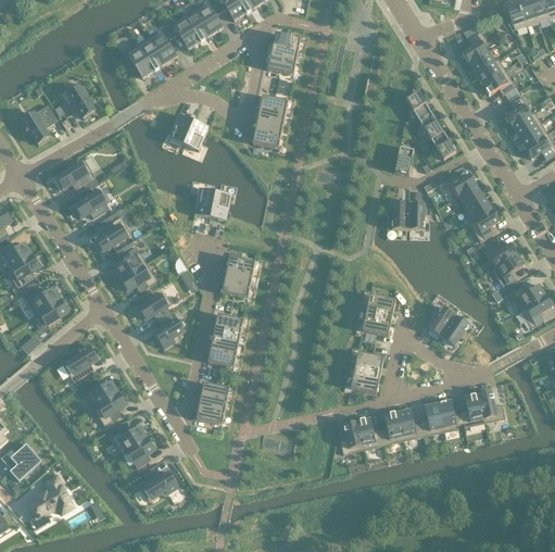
[(221,23),(214,13),(207,3),(206,0),(202,0),(194,4),(212,33),(217,29),(223,26),(221,23)]
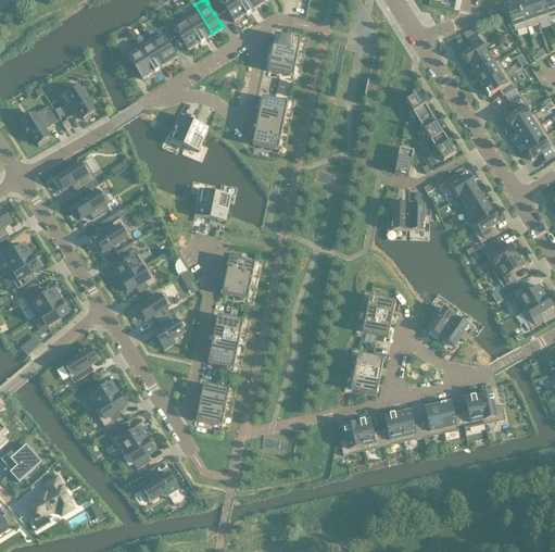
[(219,10),(214,0),(212,0),(207,3),(214,13),(219,10)]
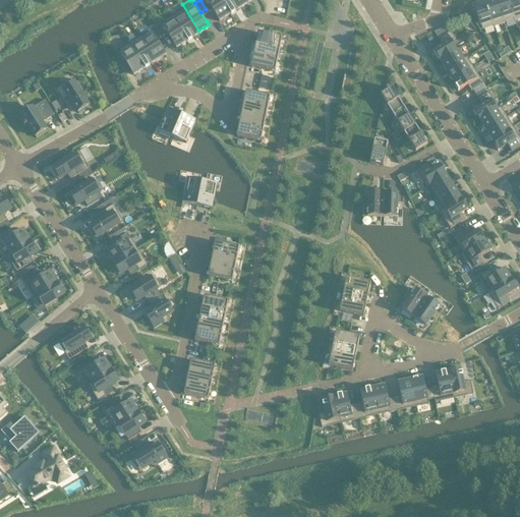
[(211,6),(207,0),(200,0),(206,9),(211,6)]
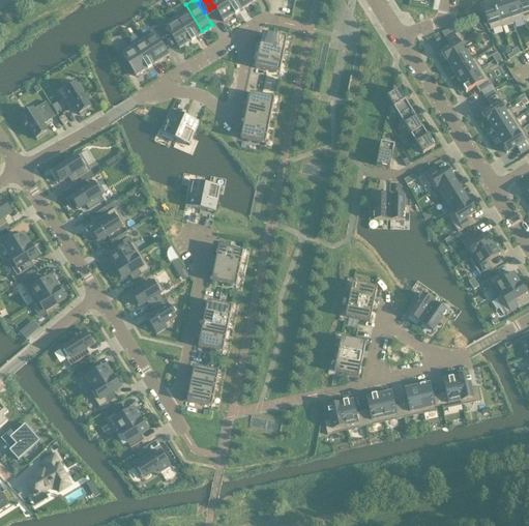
[(232,8),(227,0),(210,0),(214,6),(223,19),(227,16),(234,11),(232,8)]
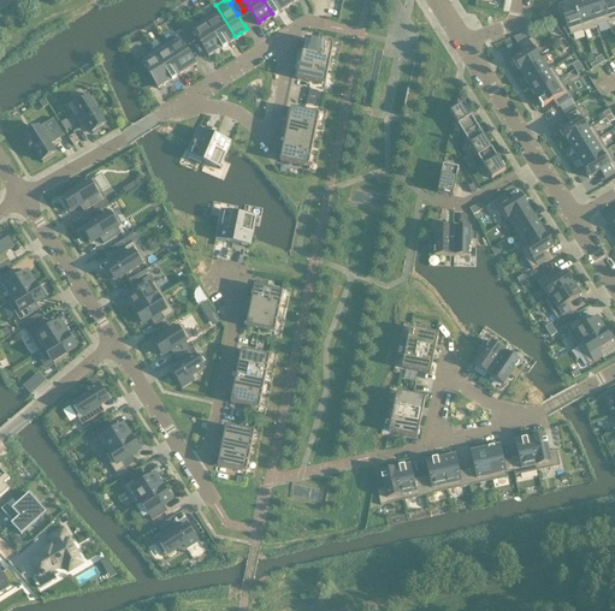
[(285,4),(283,0),(264,0),(270,10),(272,13),(279,9),(285,4)]
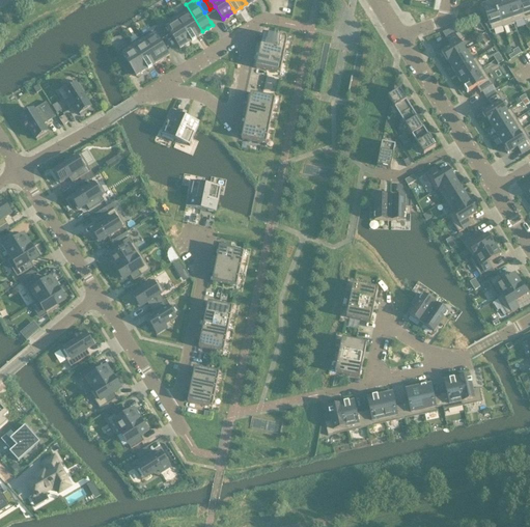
[(502,23),(495,0),(487,0),(482,2),(489,19),(491,26),(502,23)]
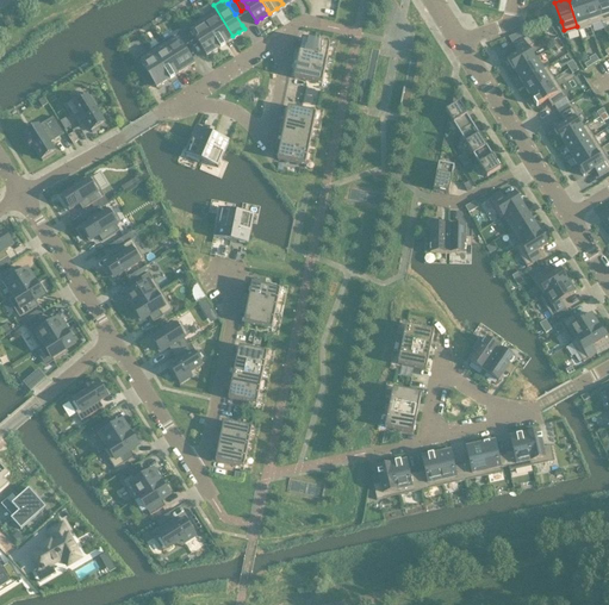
[(589,22),(580,0),(569,0),(577,26),(577,27),(589,24),(589,22)]
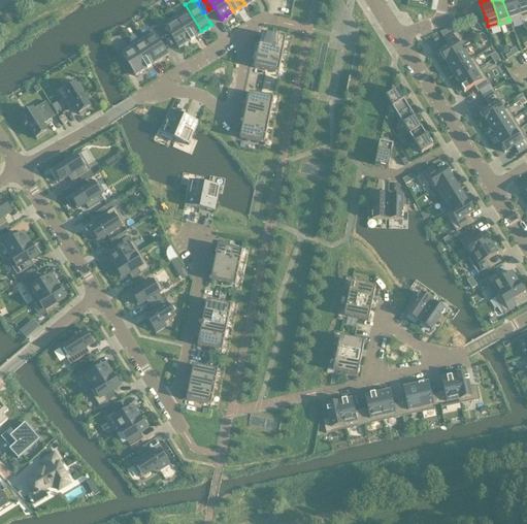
[(520,15),(514,0),(502,0),(509,19),(520,15)]
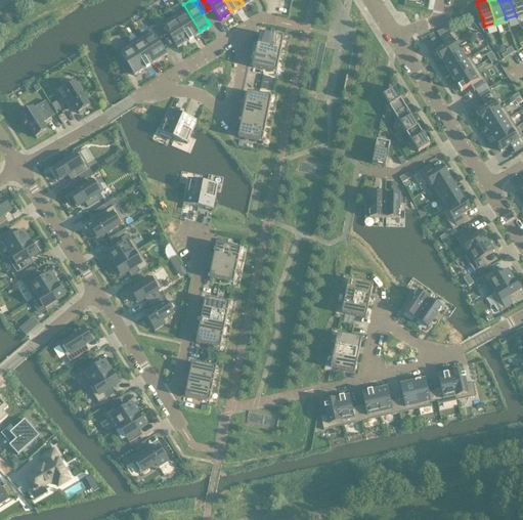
[(510,0),(516,15),(517,16),(522,13),(522,0),(510,0)]
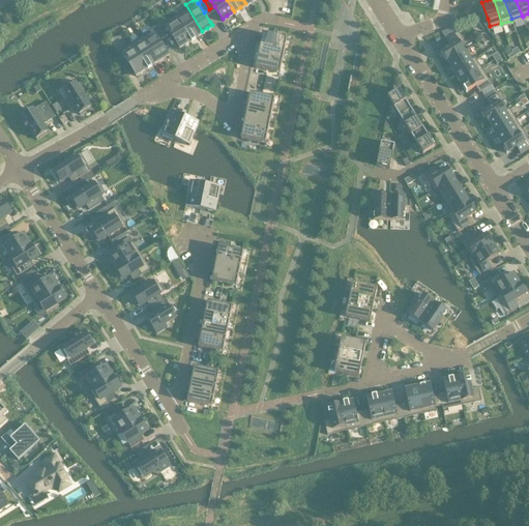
[(202,31),(185,4),(174,12),(188,36),(190,38),(197,34),(202,31)]
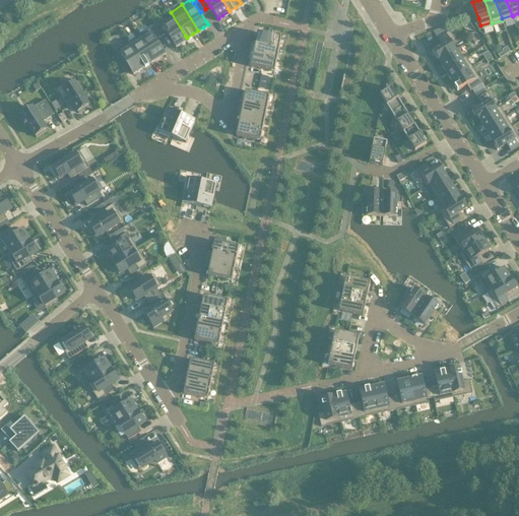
[(185,36),(171,12),(159,19),(161,23),(166,29),(176,45),(180,42),(187,38),(185,36)]
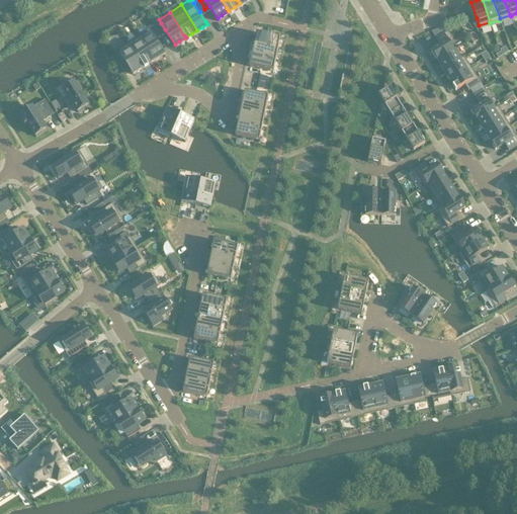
[(160,32),(156,26),(154,22),(149,25),(155,35),(160,32)]
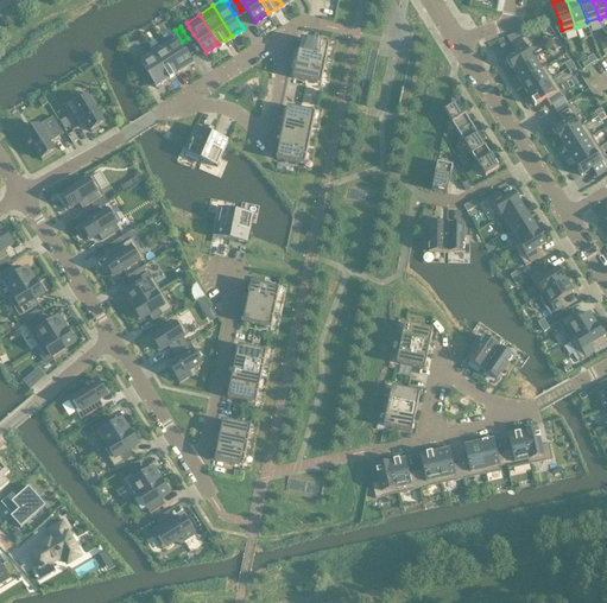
[(194,35),(189,27),(183,31),(188,38),(194,35)]
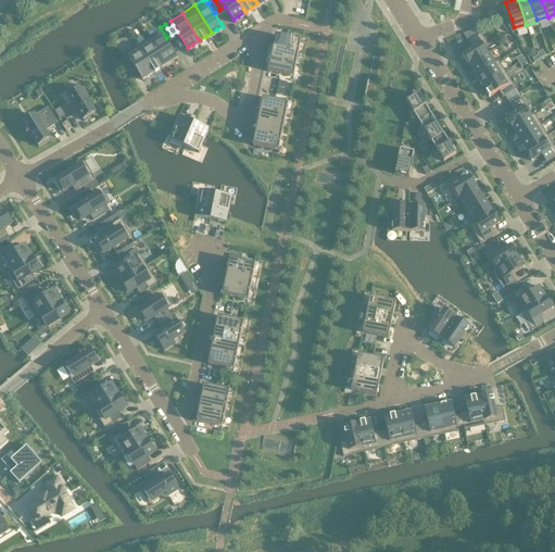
[(471,26),(464,29),(468,37),(476,33),(471,26)]
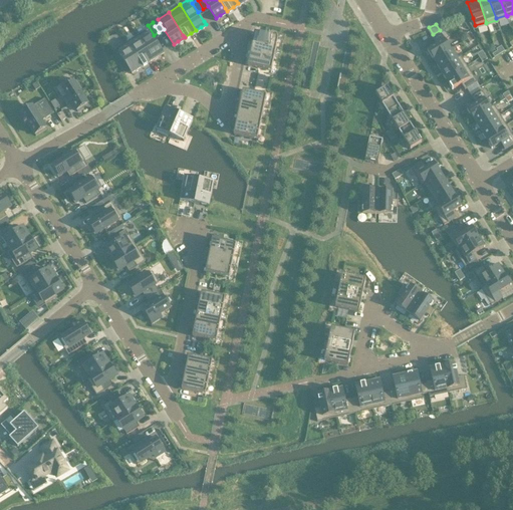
[(162,48),(154,35),(148,25),(138,31),(154,56),(159,53),(164,50),(162,48)]
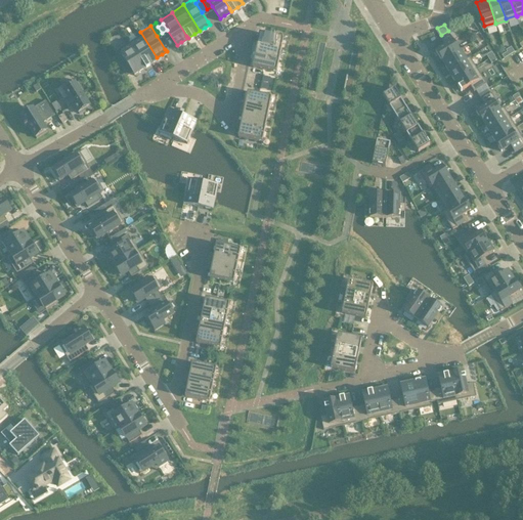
[(456,35),(452,28),(448,31),(441,35),(440,36),(443,42),(435,47),(441,57),(459,47),(452,38),(456,35)]
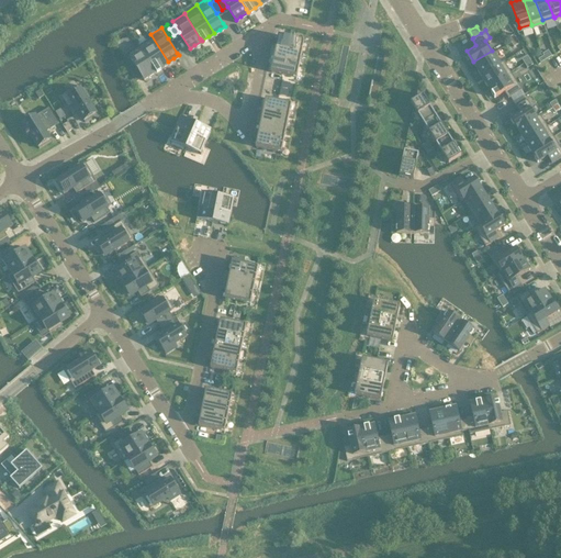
[(303,37),(277,32),(275,44),(276,45),(301,49),(303,37)]
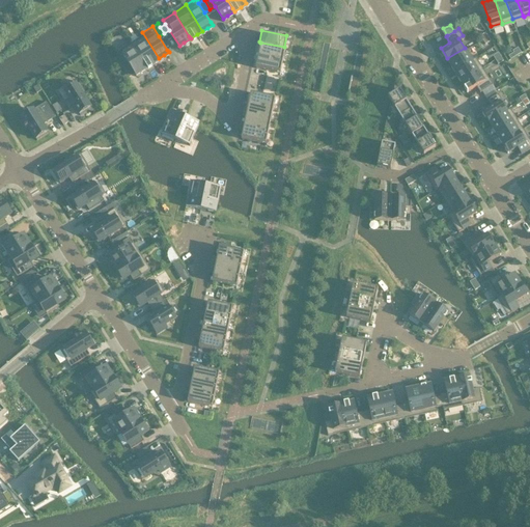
[(159,58),(142,32),(130,39),(145,63),(146,66),(154,62),(159,58)]
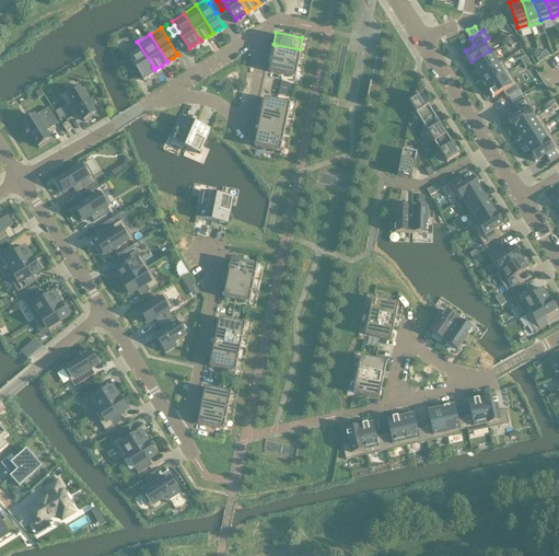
[(153,67),(137,42),(125,49),(128,55),(135,65),(141,74),(142,78),(148,74),(154,70),(153,67)]
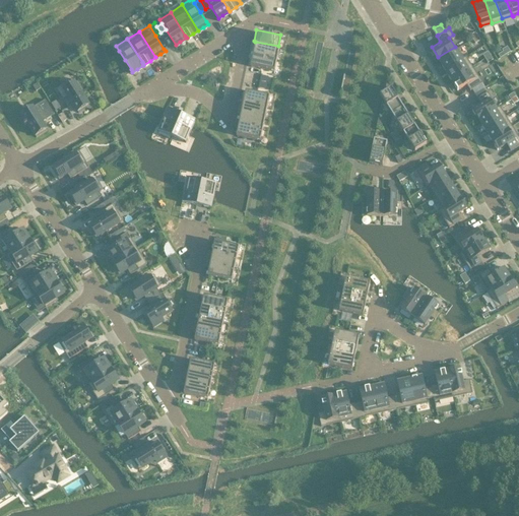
[(275,57),(278,46),(255,42),(254,41),(252,52),(253,53),(275,57)]
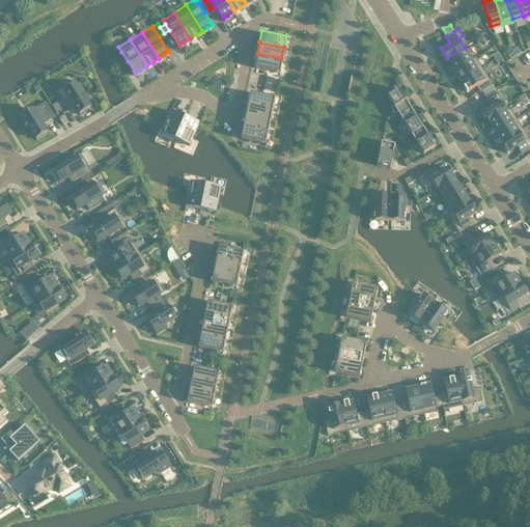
[(520,50),(517,44),(511,48),(512,49),(514,53),(520,50)]
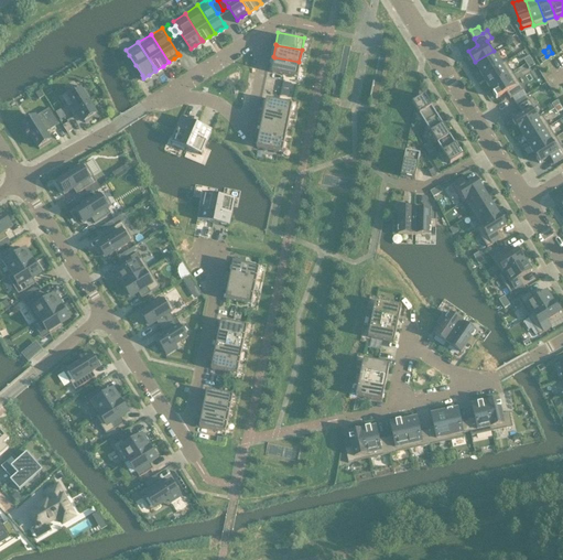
[(482,73),(502,60),(496,49),(494,51),(475,62),(482,73)]
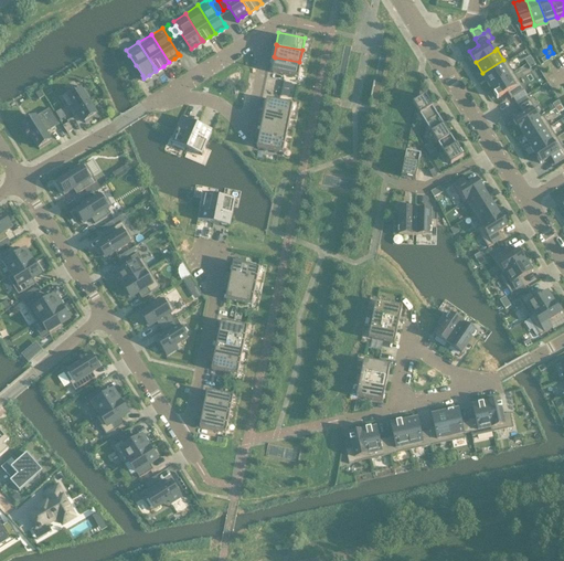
[(136,65),(129,55),(124,59),(130,70),(130,69),(136,65)]
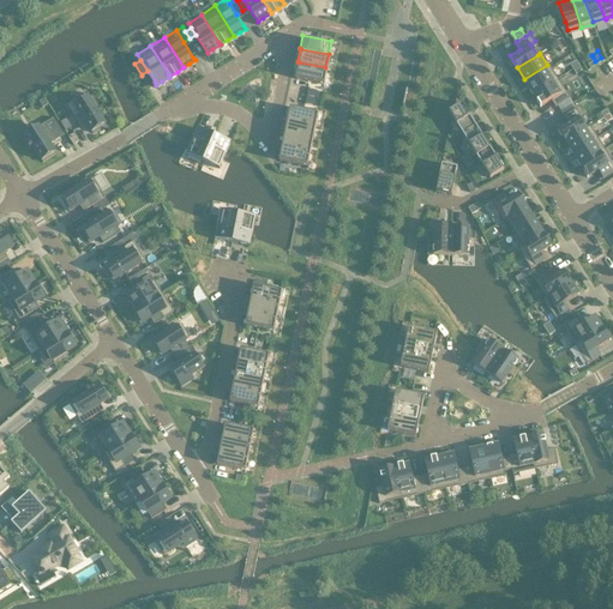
[(323,80),(325,67),(299,62),(298,61),(294,74),(323,80)]
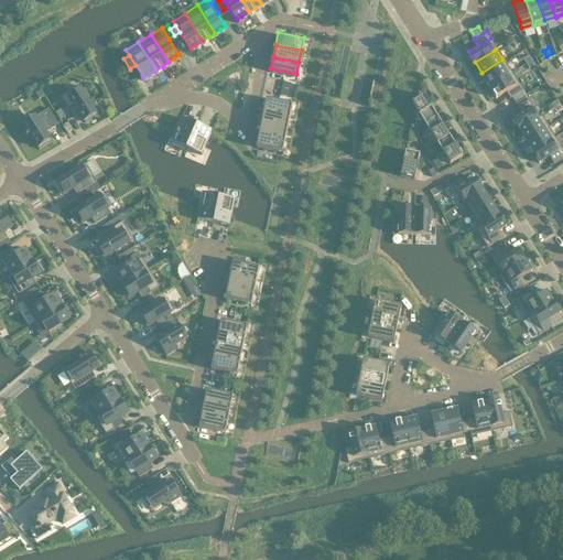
[(488,84),(511,68),(505,58),(502,60),(482,73),(488,84)]
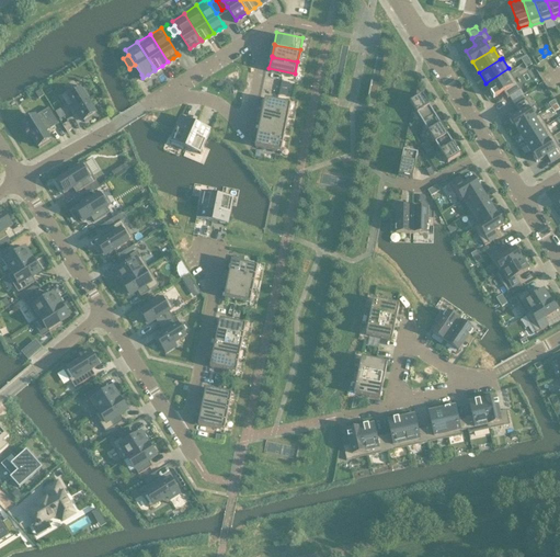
[(520,86),(509,68),(486,83),(492,94),(502,88),(506,94),(509,93),(520,86)]
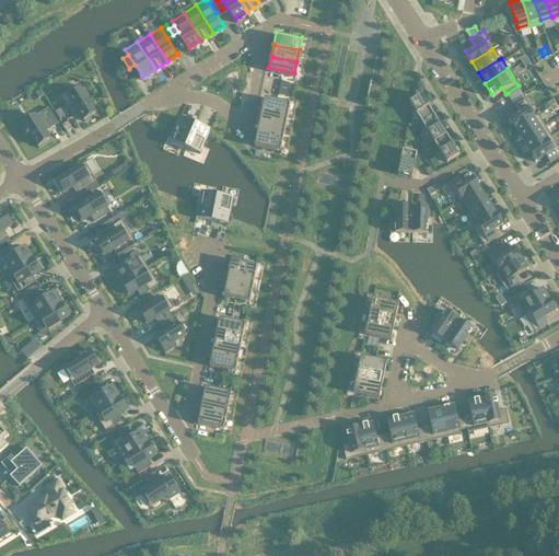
[(337,94),(341,72),(340,72),(340,73),(334,72),(329,91),(336,93),(336,94),(337,94)]
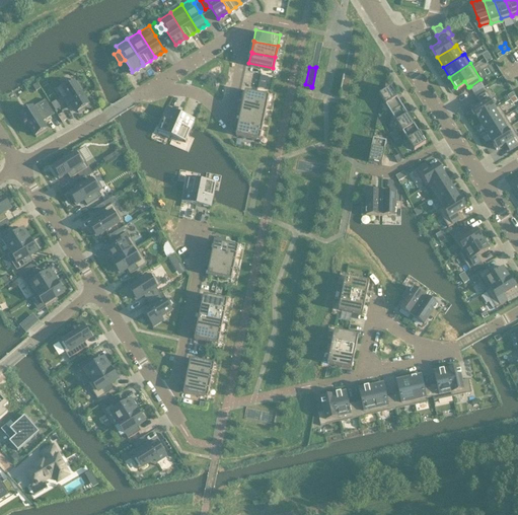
[(346,92),(349,75),(343,74),(344,73),(342,72),(339,92),(340,92),(340,91),(346,92)]
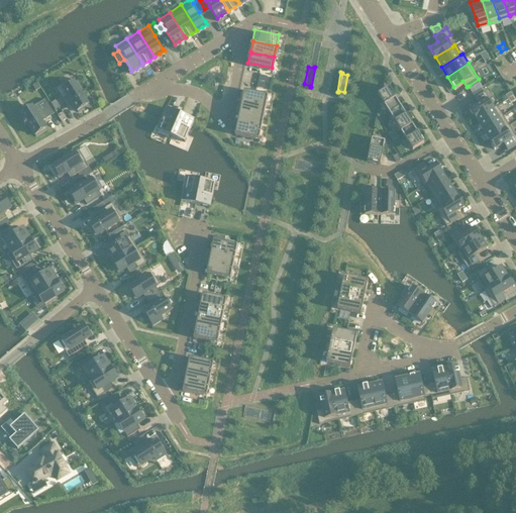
[(71,75),(55,85),(67,104),(68,103),(66,101),(71,99),(72,101),(77,109),(88,102),(79,88),(82,86),(77,78),(74,79),(71,75)]
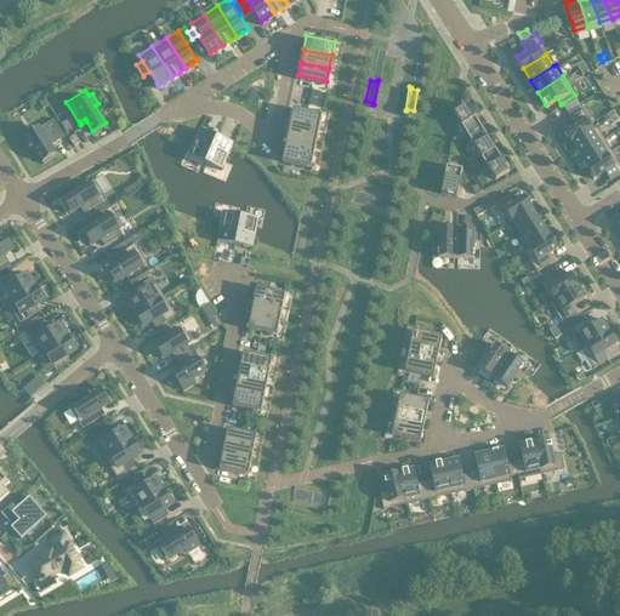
[(575,95),(563,103),(566,108),(579,101),(575,95)]
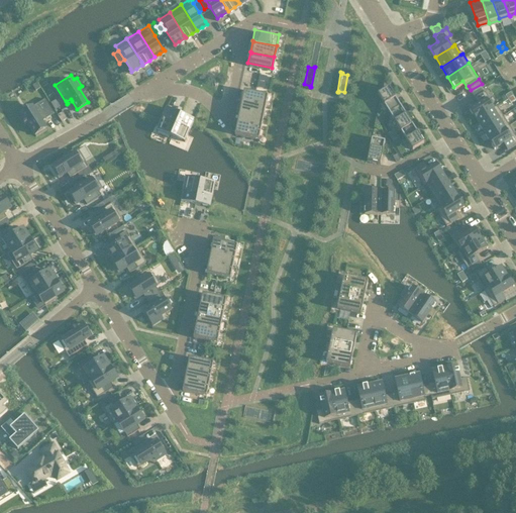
[(400,103),(388,84),(380,89),(377,91),(379,95),(389,110),(400,103)]
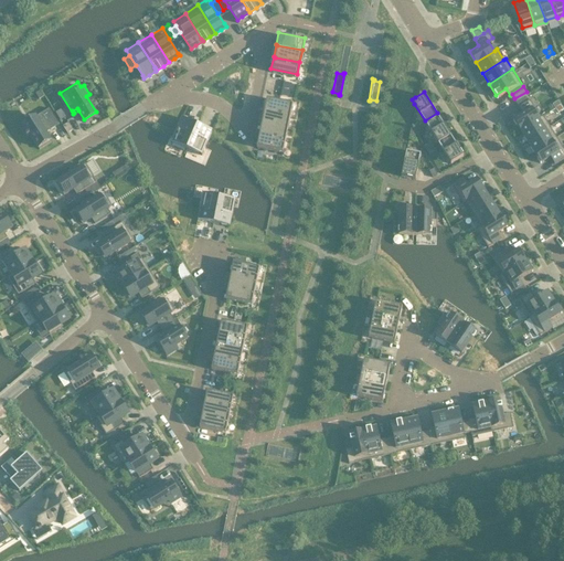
[(291,102),(265,96),(263,108),(289,114),(291,102)]
